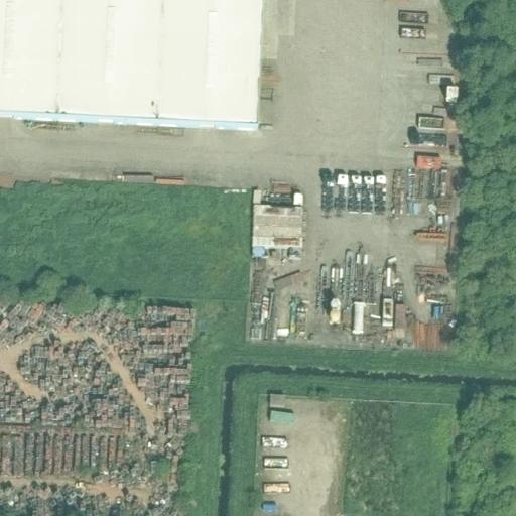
[(0,0),(0,120),(256,133),(262,0),(0,0)]
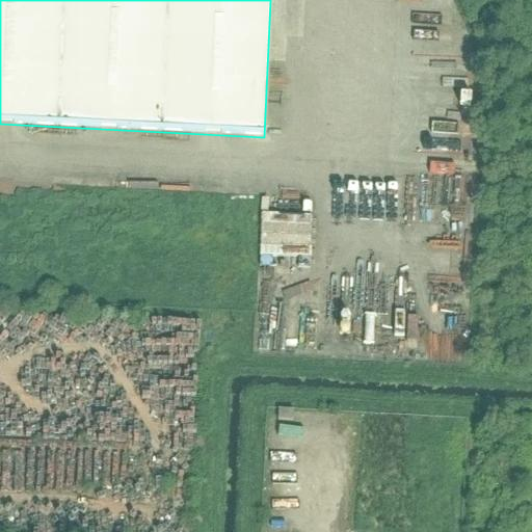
[(313,257),(314,219),(261,218),(260,256),(313,257)]
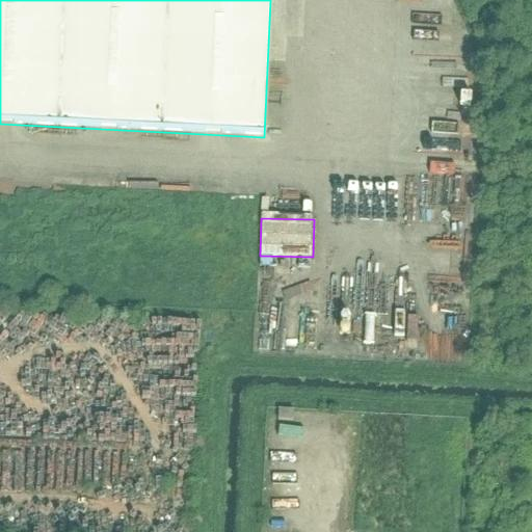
[(266,308),(275,308),(274,281),(266,281),(266,308)]
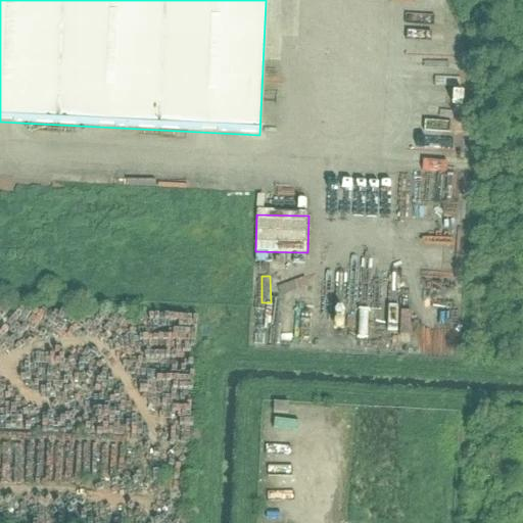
[(283,303),(283,284),(275,283),(274,303),(283,303)]
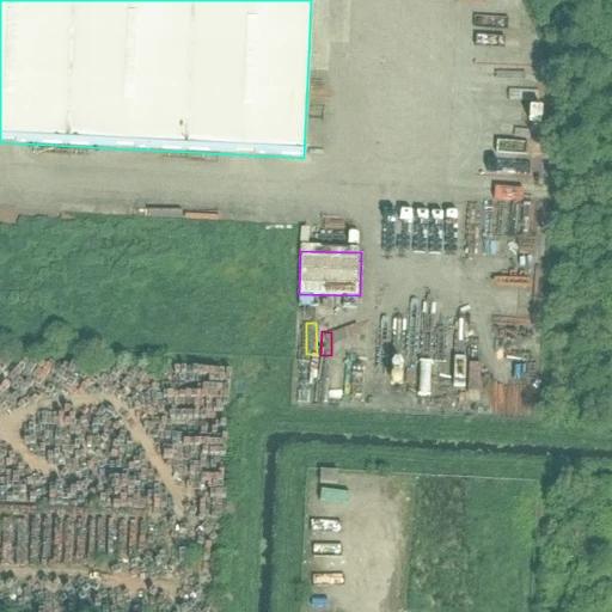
[(422,397),(432,397),(433,357),(423,356),(422,397)]
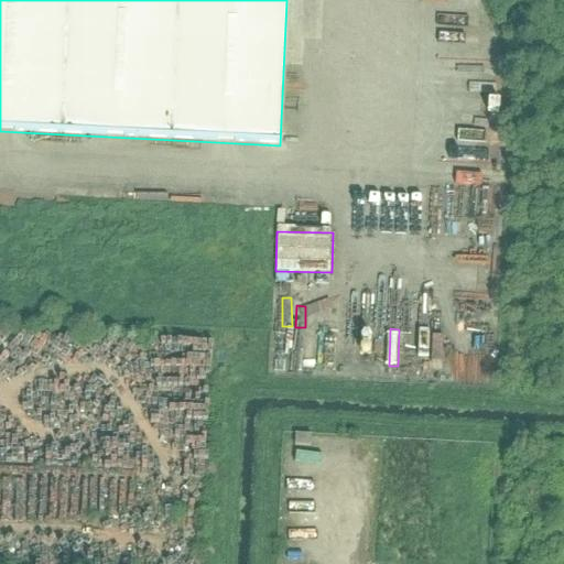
[(294,447),(311,448),(311,436),(294,435),(294,447)]
